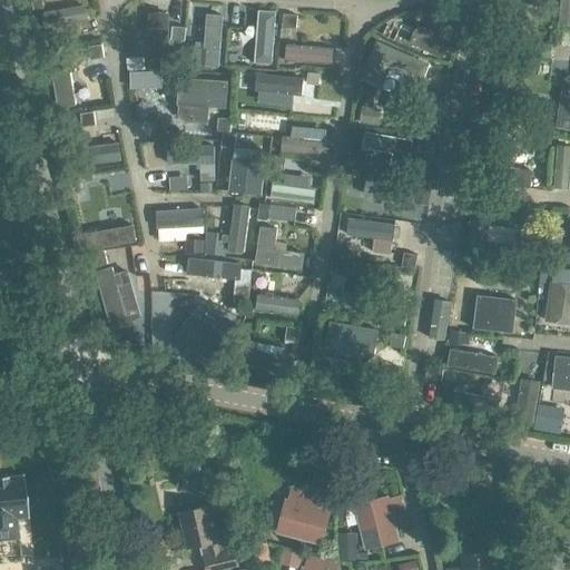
[(42,0),(31,0),(33,6),(35,11),(45,9),(42,0)]
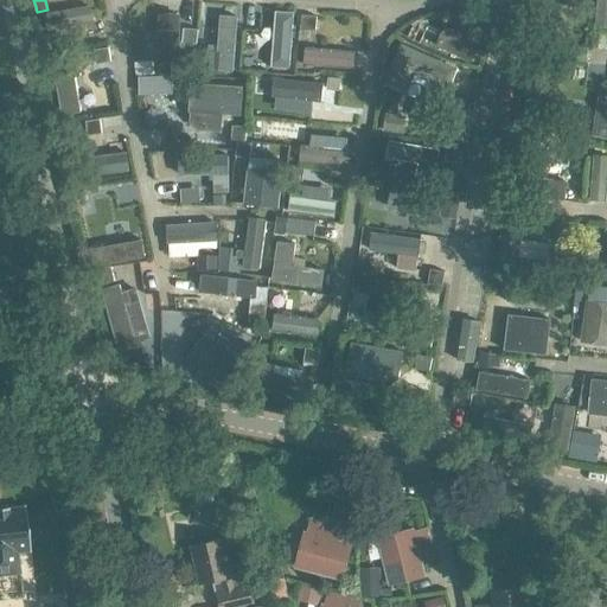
[(606,0),(598,0),(596,25),(606,25),(606,0)]
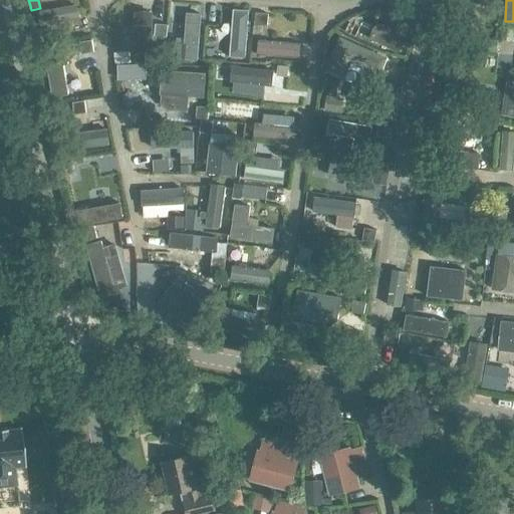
[(256,18),(255,26),(268,27),(269,13),(256,12),(256,18)]
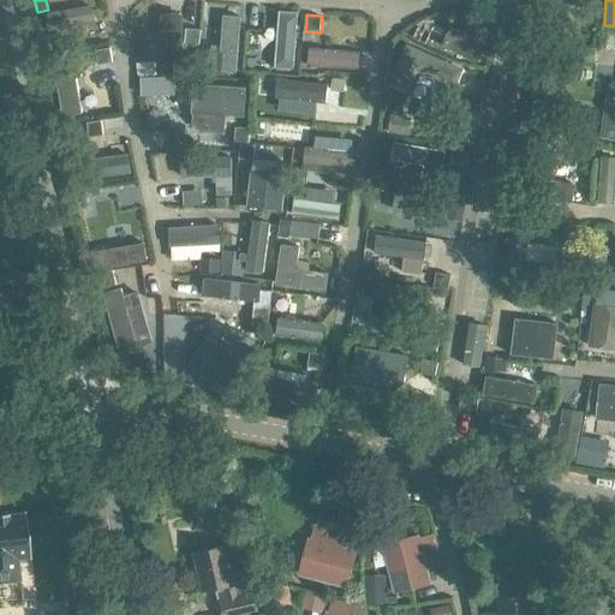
[(163,75),(183,75),(183,16),(163,16),(163,75)]
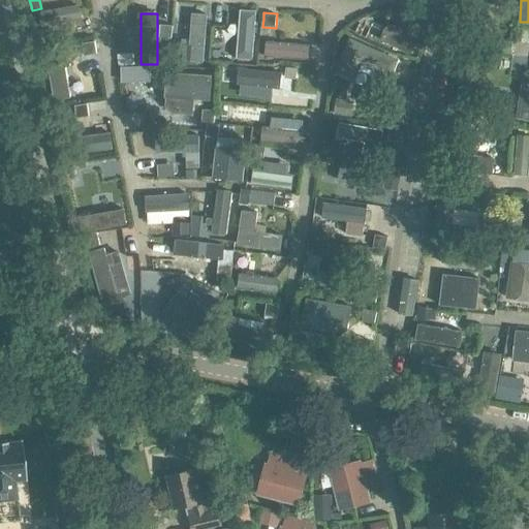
[(204,62),(208,17),(193,16),(190,45),(172,44),(170,59),(204,62)]
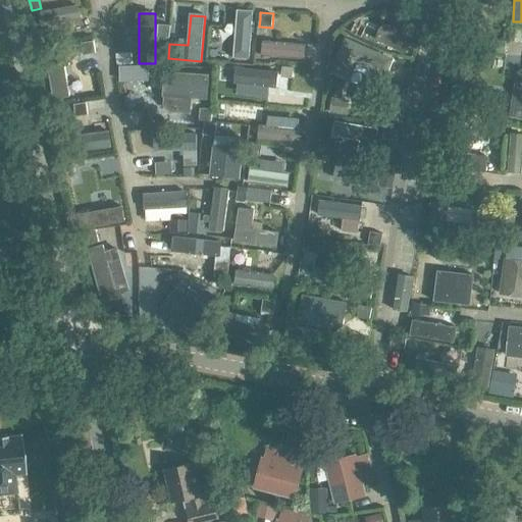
[(368,24),(357,19),(350,33),(362,38),(368,24)]
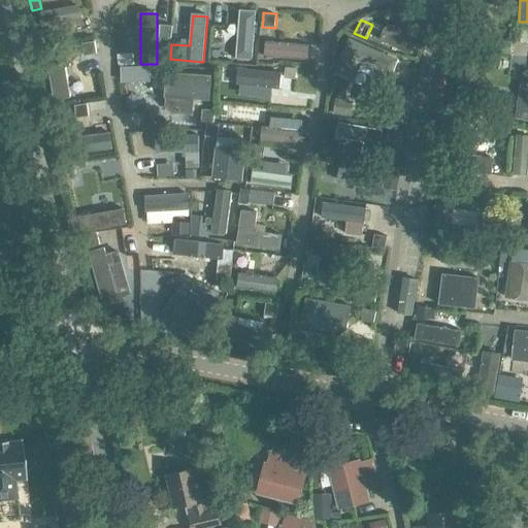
[(410,30),(401,25),(399,29),(389,24),(381,40),(409,55),(418,38),(408,34),(410,30)]
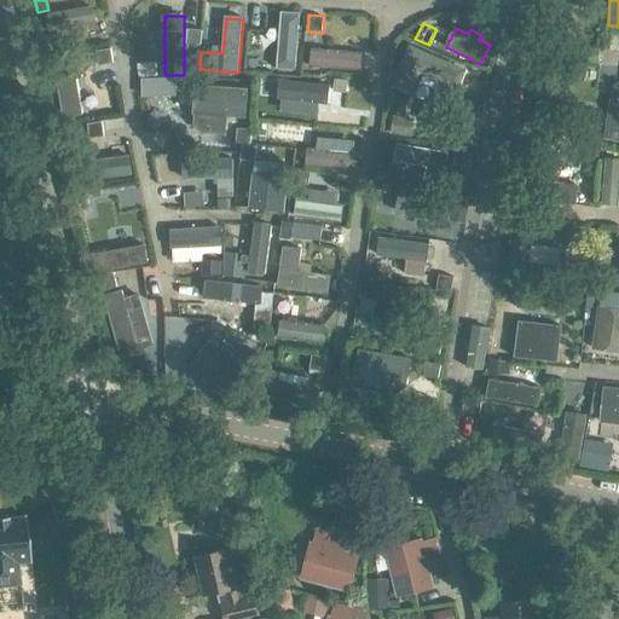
[(189,29),(187,44),(201,45),(202,32),(189,29)]
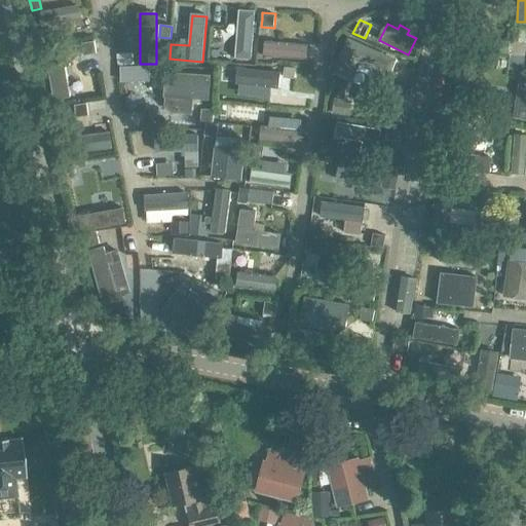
[(237,29),(236,53),(225,52),(225,74),(251,74),(252,29),(237,29)]
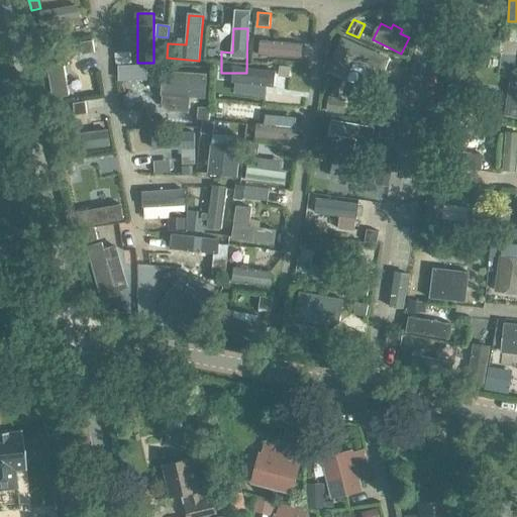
[(344,40),(337,56),(330,72),(346,79),(353,63),(382,75),(388,60),(344,40)]
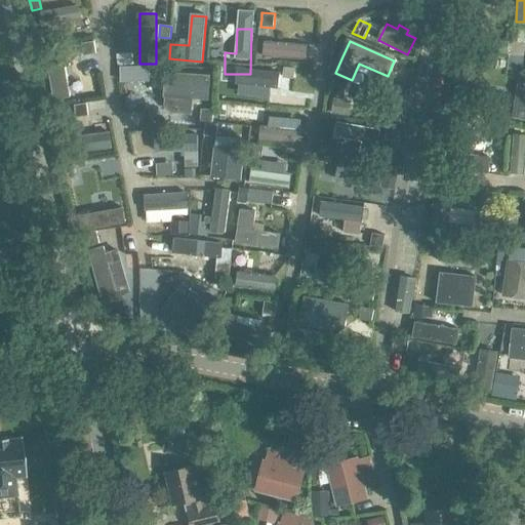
[(96,54),(95,42),(83,44),(85,55),(96,54)]
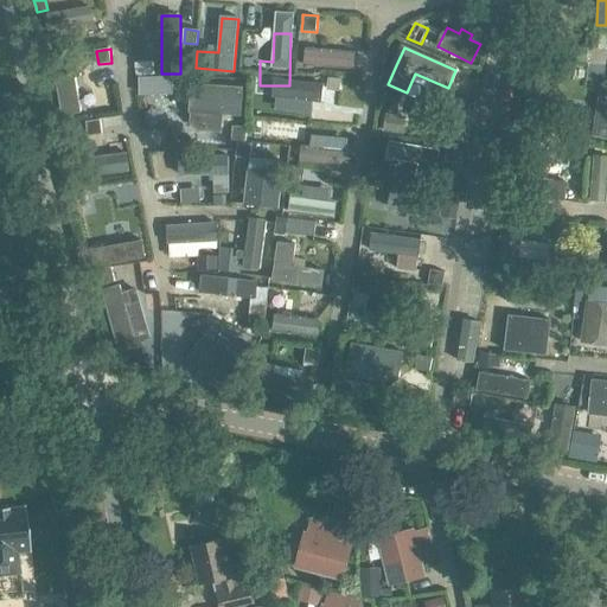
[(76,78),(82,77),(80,65),(74,66),(72,59),(55,63),(63,114),(82,110),(76,78)]
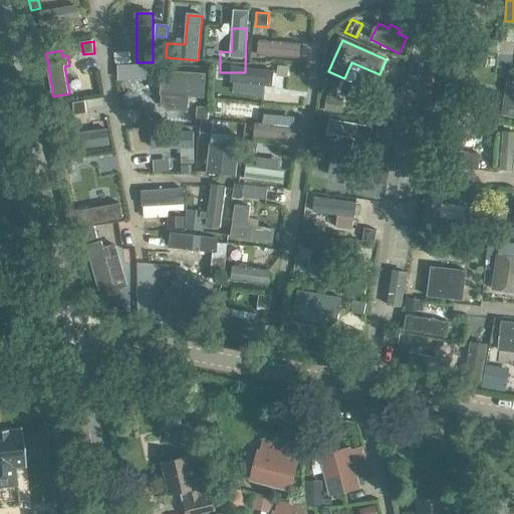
[(118,65),(118,80),(137,80),(136,65),(118,65)]
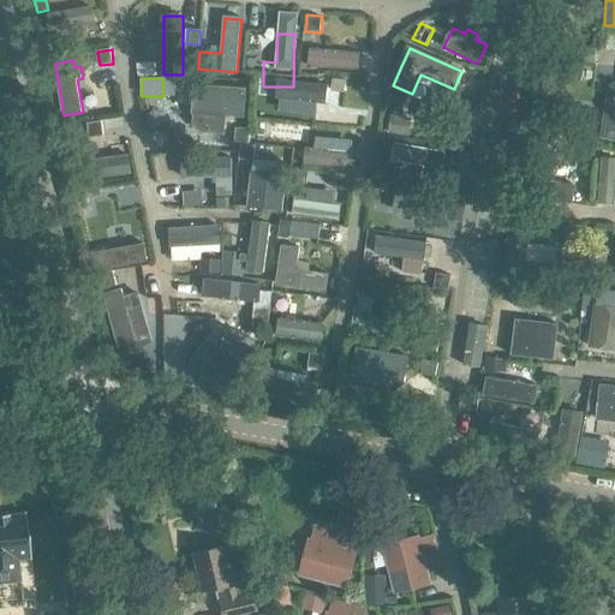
[(333,91),(345,93),(346,81),(334,78),(333,91)]
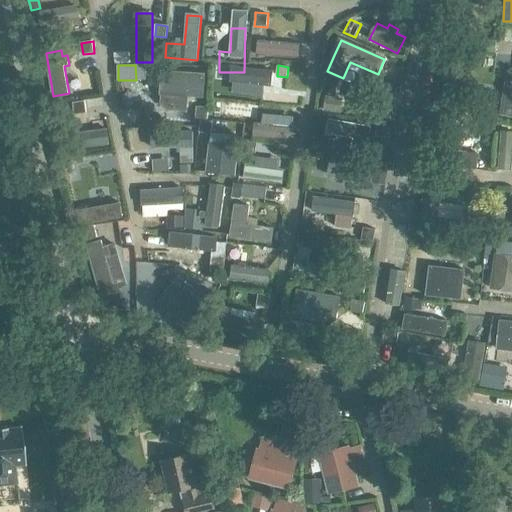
[(162,72),(161,95),(162,95),(161,102),(167,109),(187,110),(188,96),(203,97),(204,74),(162,72)]
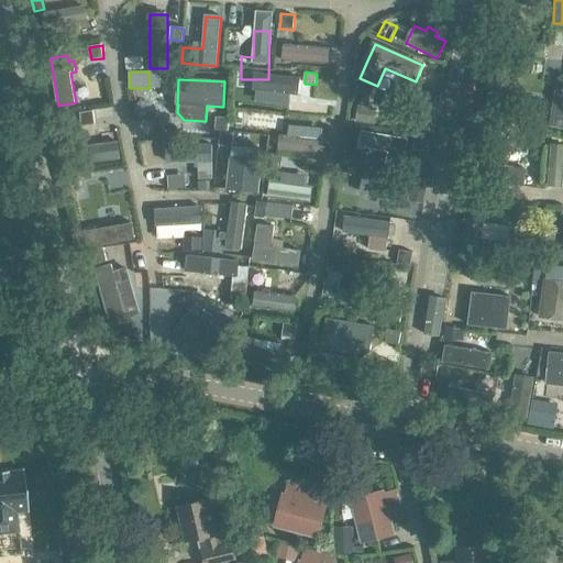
[(240,129),(256,127),(250,89),(234,91),(240,129)]
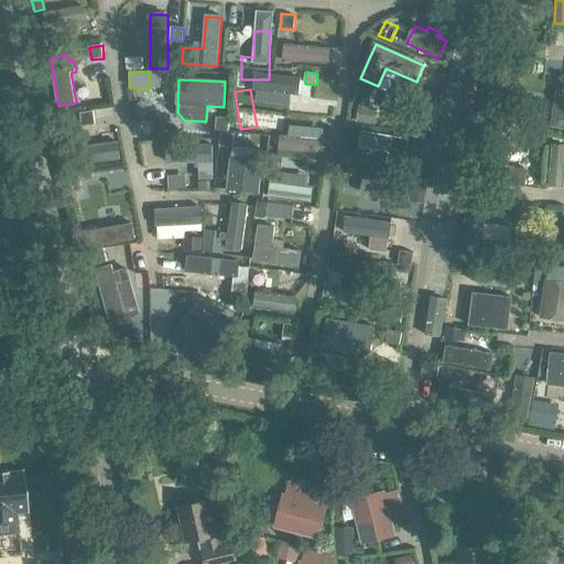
[(359,106),(357,122),(376,125),(378,109),(359,106)]
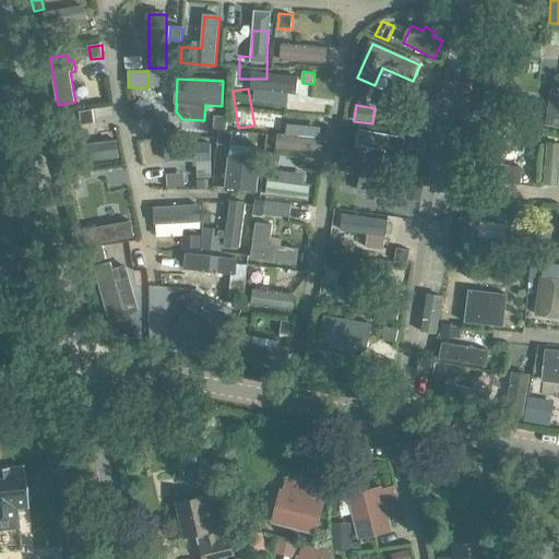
[(93,111),(80,113),(81,119),(82,126),(95,123),(93,111)]
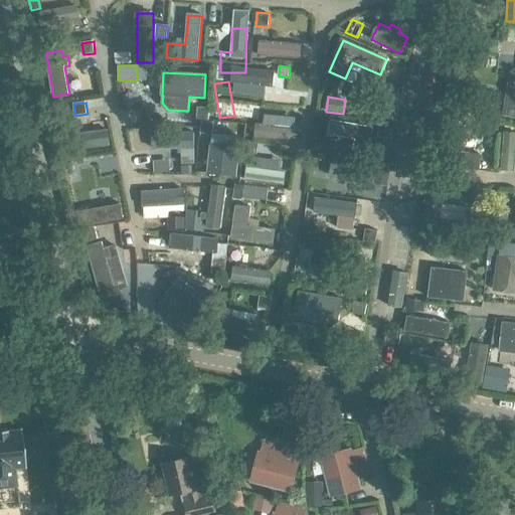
[(329,121),(327,135),(353,140),(351,150),(367,153),(371,128),(329,121)]
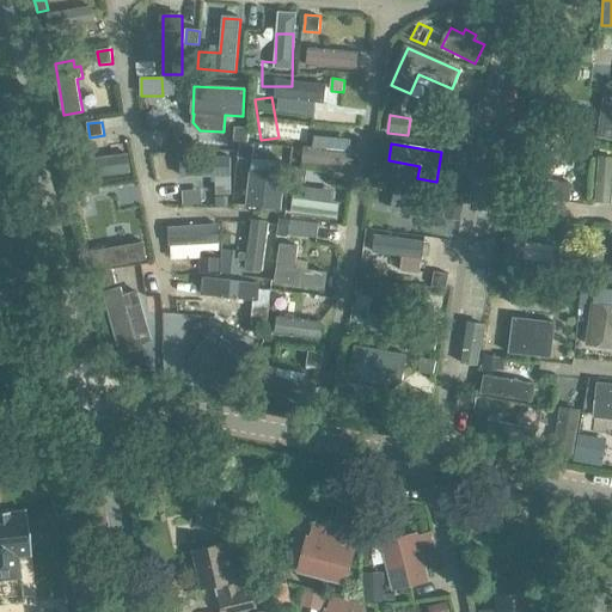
[(240,145),(238,158),(252,159),(255,146),(240,145)]
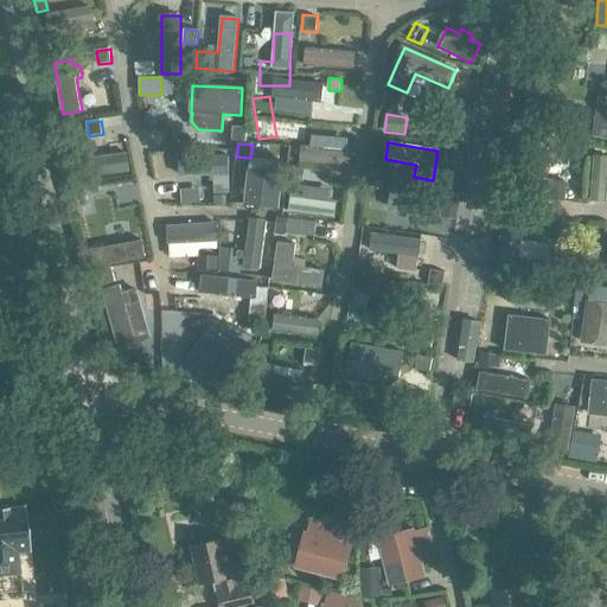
[(77,160),(78,171),(78,174),(80,178),(129,171),(127,153),(95,158),(94,151),(84,152),(85,159),(77,160)]
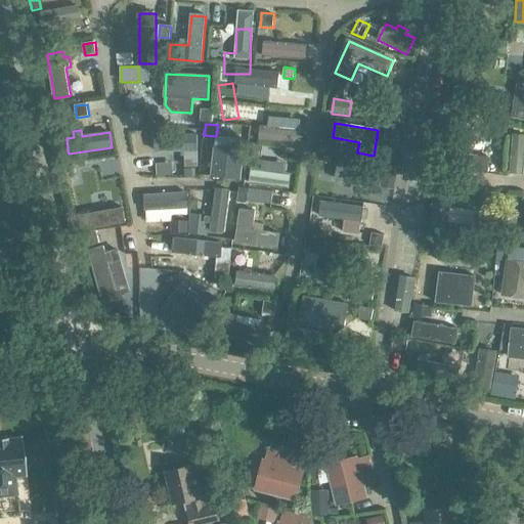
[(388,130),(386,140),(399,142),(401,132),(388,130)]
